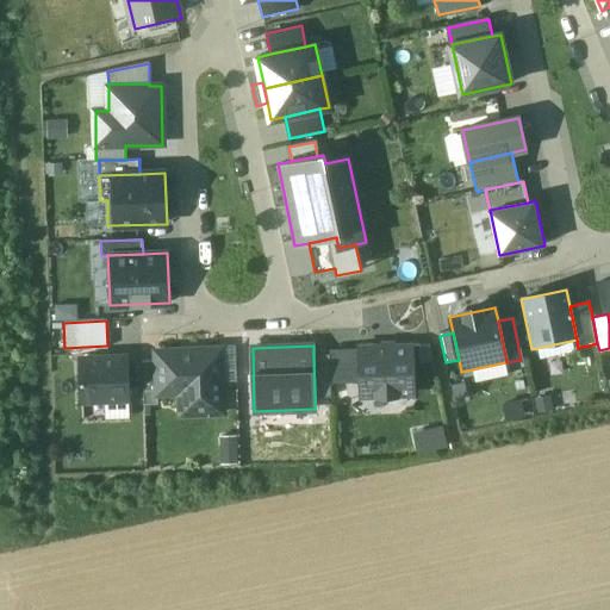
[(412,348),(360,349),(360,390),(361,398),(414,397),(412,348)]
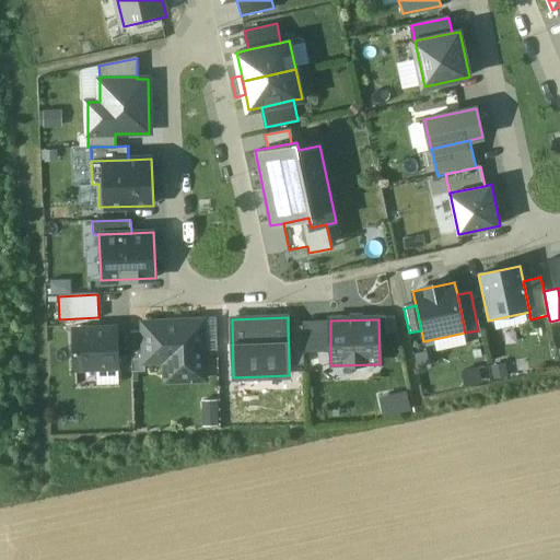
[(206,321),(143,323),(143,333),(144,362),(178,361),(179,381),(207,381),(206,321)]
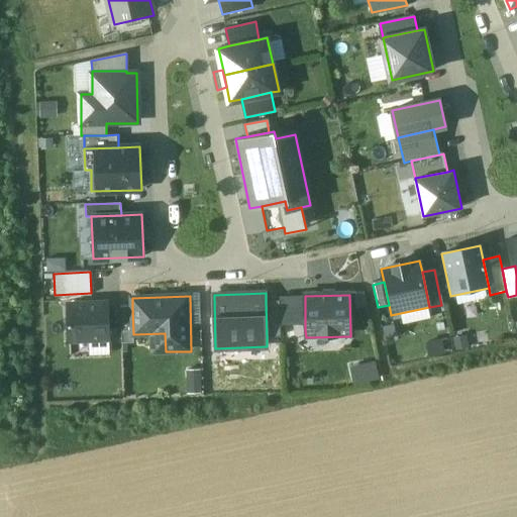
[(305,330),(305,296),(280,297),(280,302),(281,331),(305,330)]
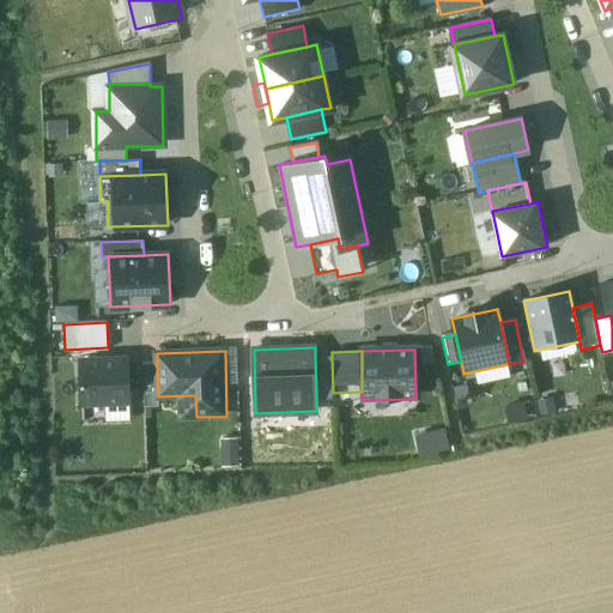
[(332,358),(315,358),(316,401),(333,401),(333,393),(332,358)]
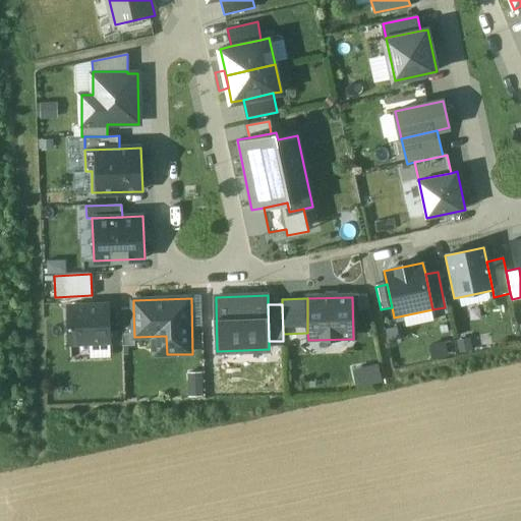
[(109,306),(69,306),(69,342),(110,342),(109,306)]
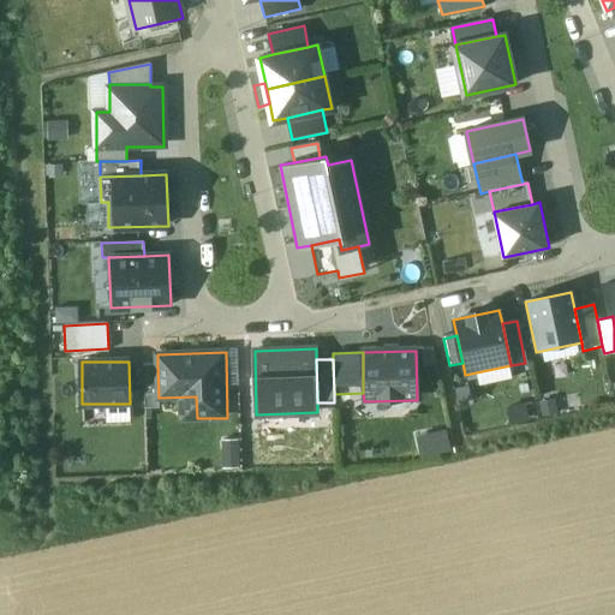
[(159,398),(157,365),(144,366),(145,408),(159,408),(159,398)]
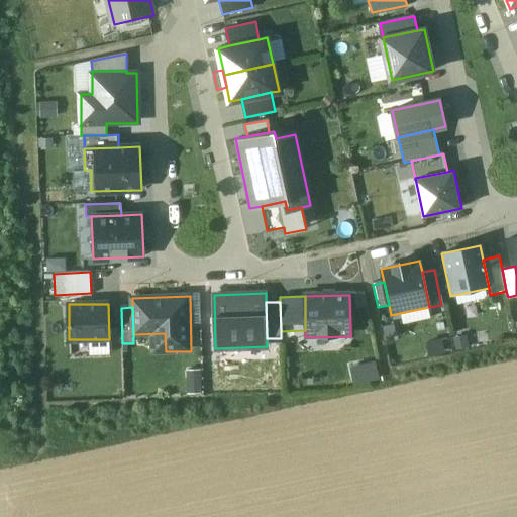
[(351,368),(355,386),(379,381),(375,363),(351,368)]
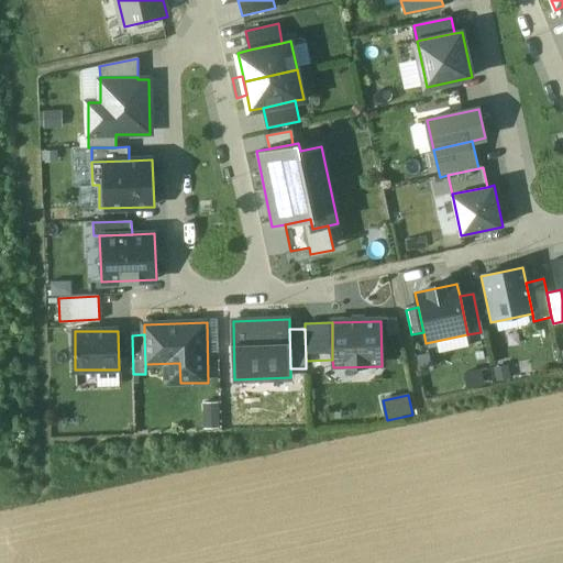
[(203,404),(203,428),(219,427),(219,404),(203,404)]
